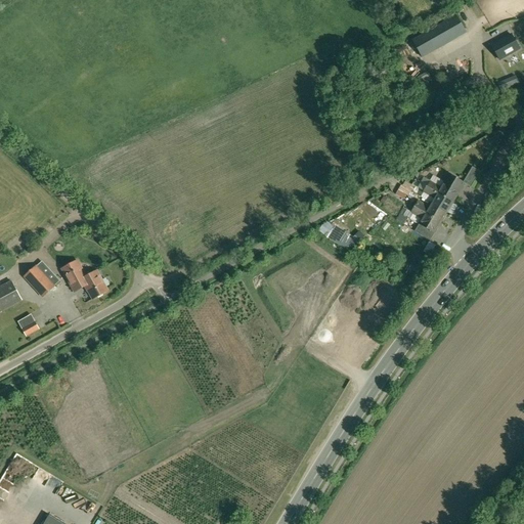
[(422,57),(444,45),(434,28),(412,40),(422,57)]
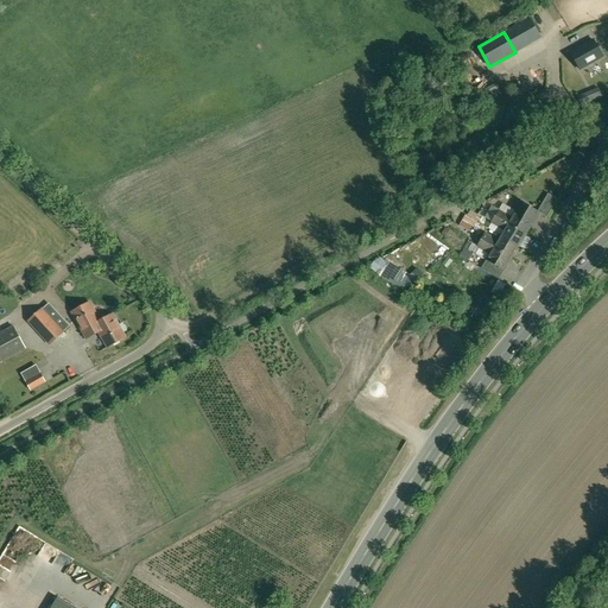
[(593,40),(570,54),(580,70),(602,57),(593,40)]
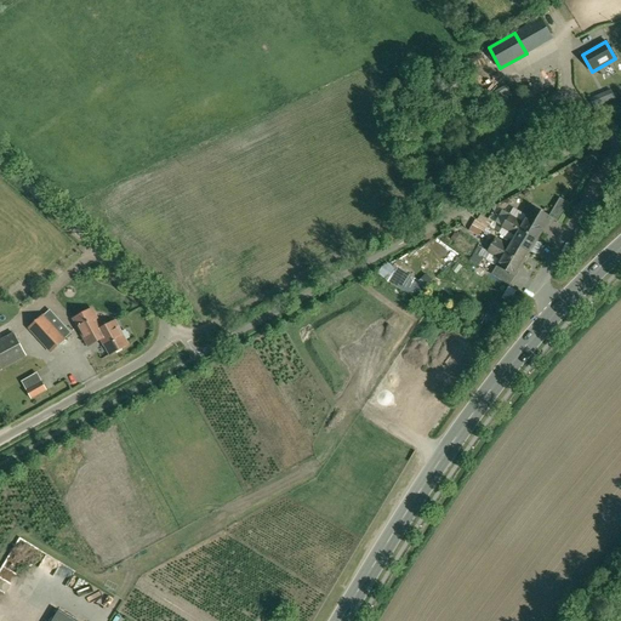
[(611,90),(590,98),(594,109),(615,101),(611,90)]
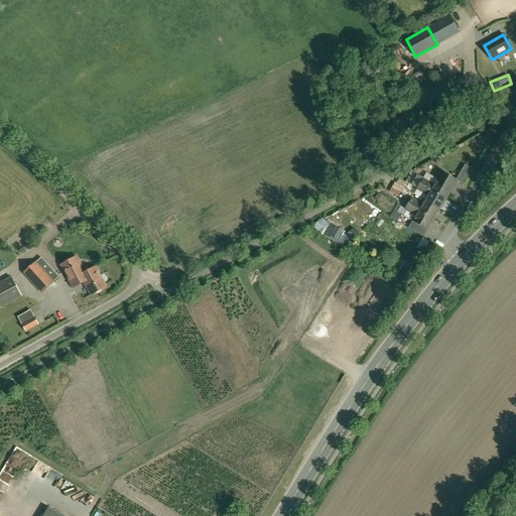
[(474,169),(466,164),(457,180),(458,180),(465,184),(474,169)]
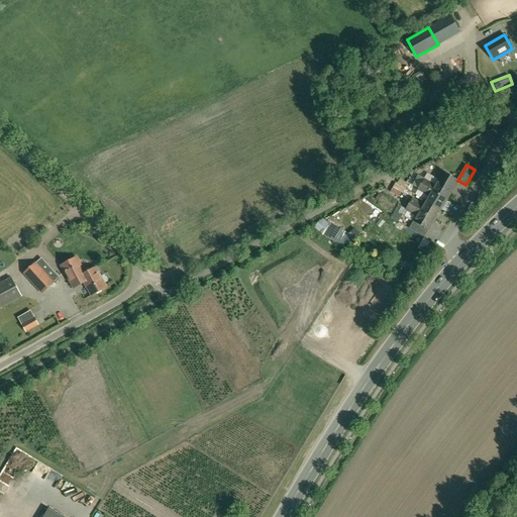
[(457,181),(443,173),(439,181),(453,189),(458,181),(457,181)]
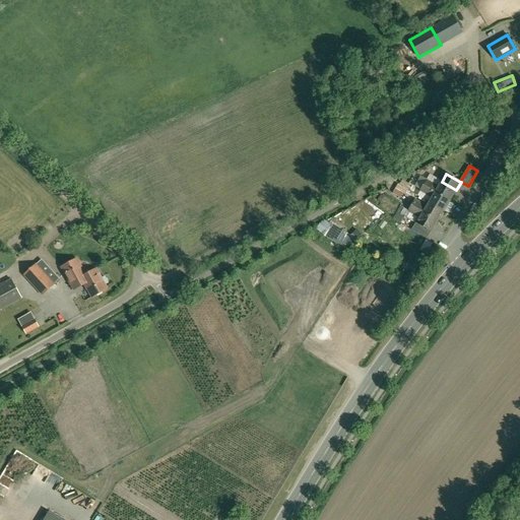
[(391,194),(401,199),(409,185),(400,179),(391,194)]
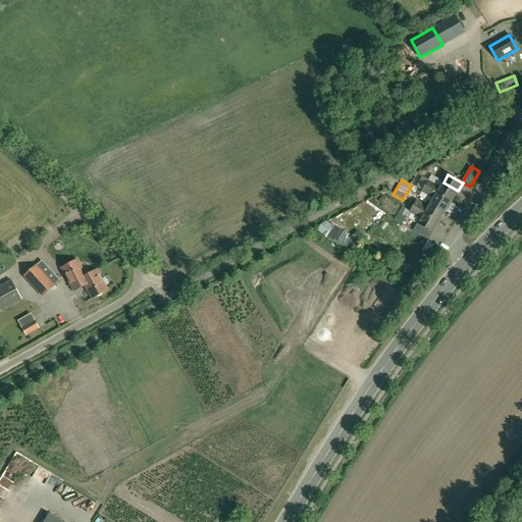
[(444,183),(442,181),(440,187),(429,179),(426,186),(452,201),(458,191),(444,183)]
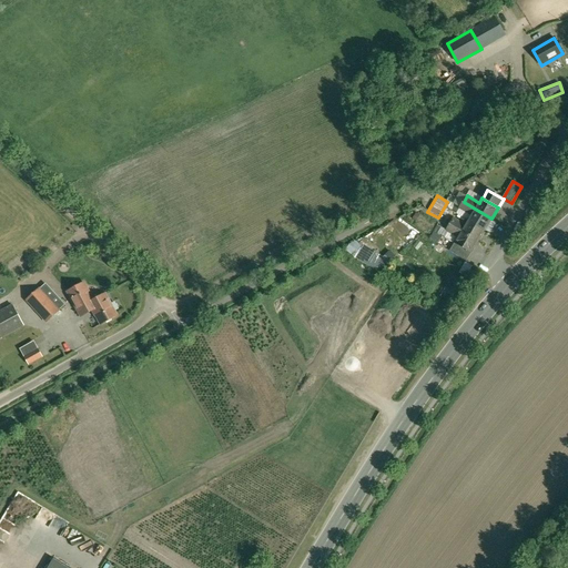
[(492,219),(464,202),(459,209),(472,216),(469,220),(485,230),(492,219)]
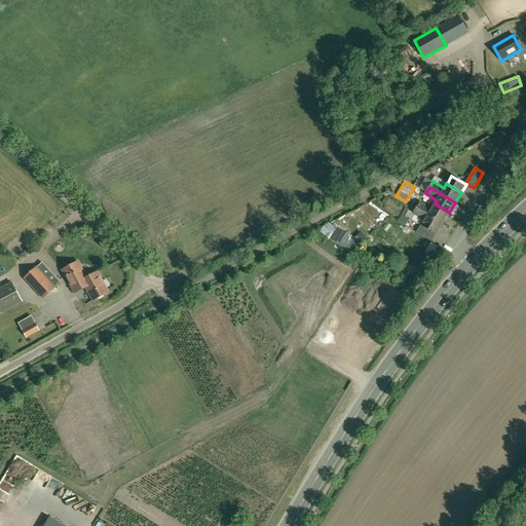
[(449,213),(435,203),(431,208),(421,201),(417,208),(444,223),(449,213)]
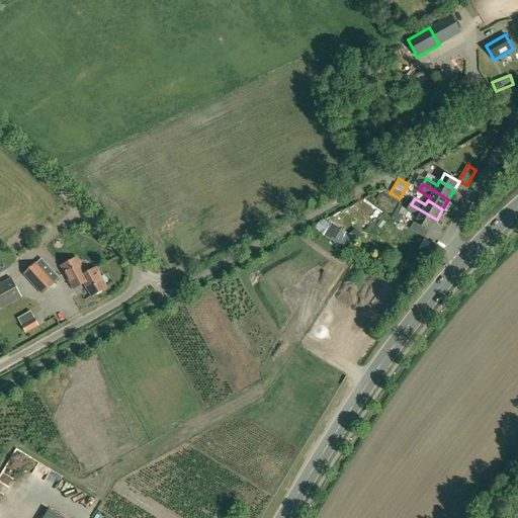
[(437,220),(411,204),(407,210),(418,217),(416,222),(431,230),(437,220)]
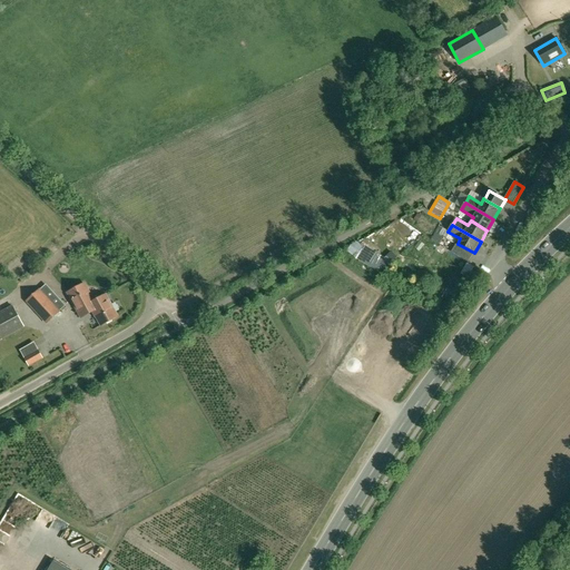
[(353,239),(345,253),(379,274),(386,261),(353,239)]
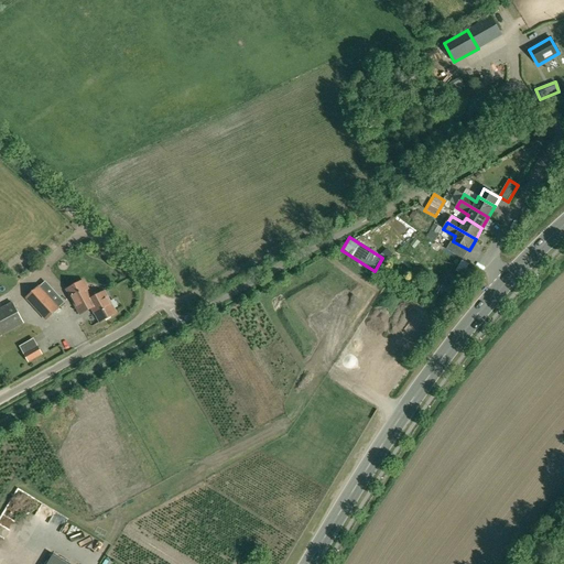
[(469,250),(453,241),(447,249),(464,259),(469,250)]
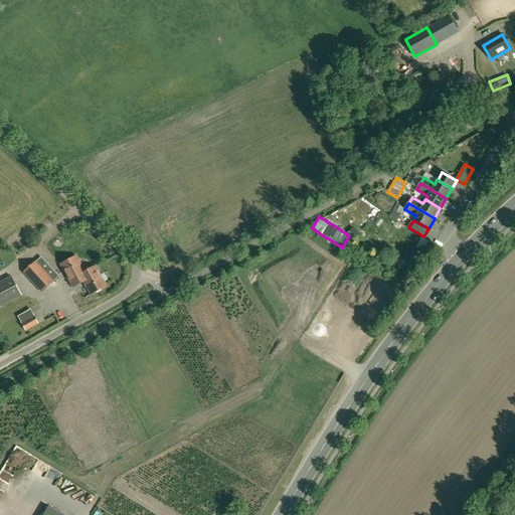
[(59,276),(41,256),(24,273),(42,292),(54,281),(59,276)]
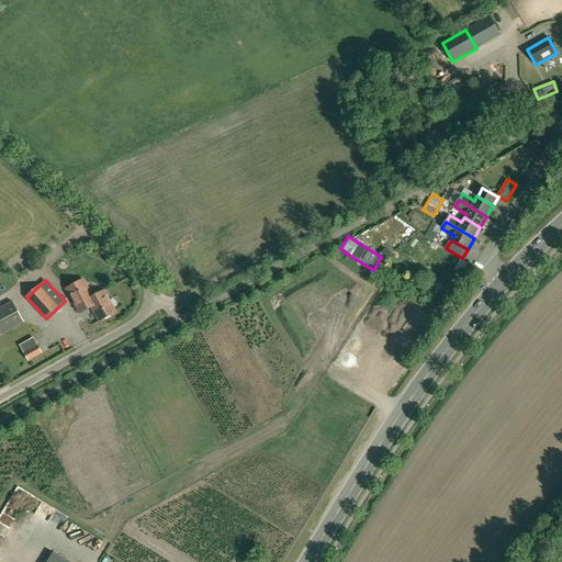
[(76,306),(104,291),(103,291),(92,296),(82,280),(66,289),(76,306)]
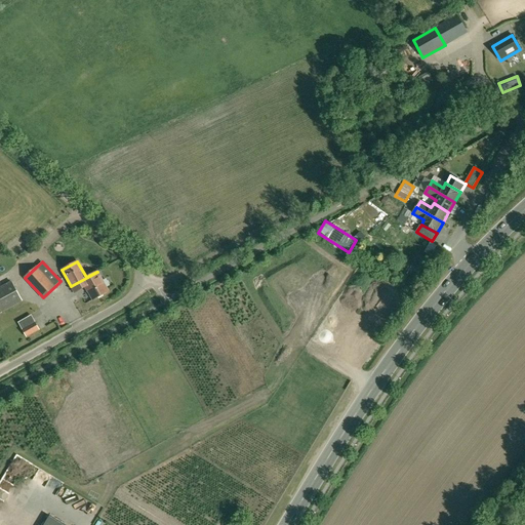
[(97,272),(71,286),(74,292),(85,286),(92,299),(108,291),(97,272)]
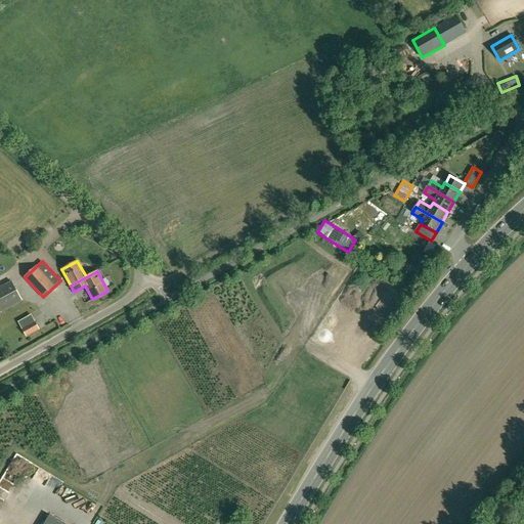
[(0,310),(22,300),(11,281),(0,288),(0,310)]
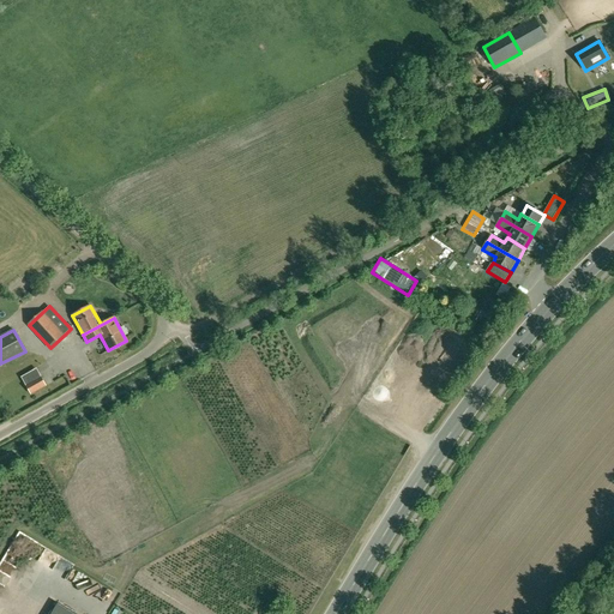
[(41,377),(25,385),(30,393),(46,385),(41,377)]
